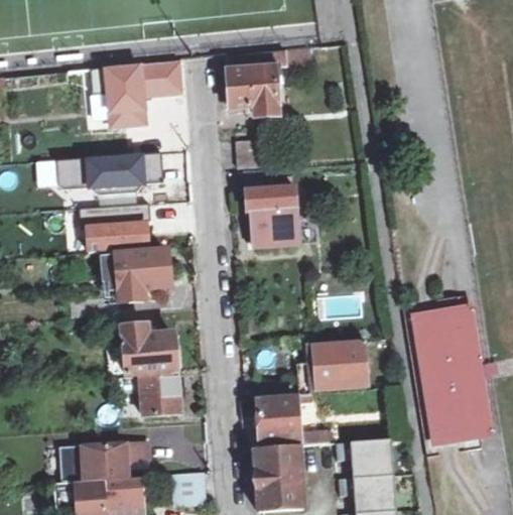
[(283,49),(285,68),(309,66),(308,47),(283,49)]
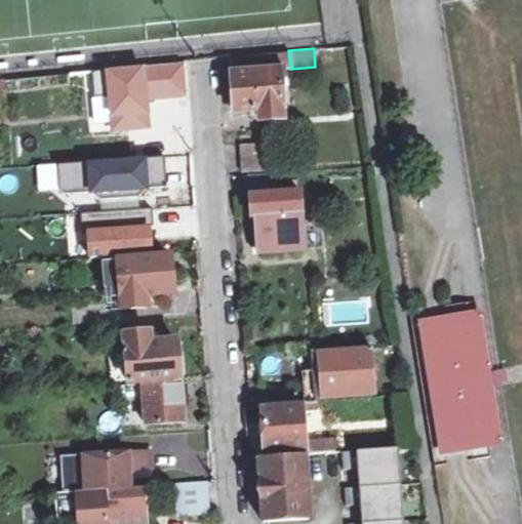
[(255,108),(256,120),(282,117),(278,77),(284,76),(283,70),(290,69),(288,50),(229,56),(233,110),(249,109),(255,108)]
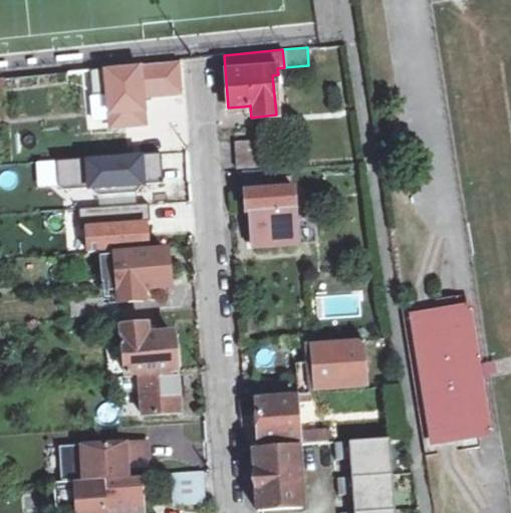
[(76,69),(79,108),(177,100),(174,62),(76,69)]
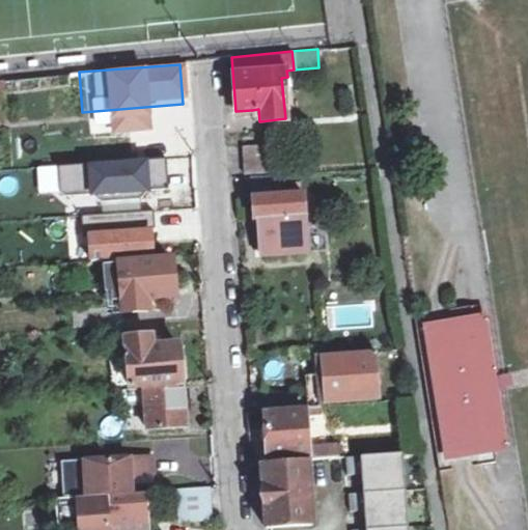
[(273,144),(244,146),(246,173),(275,171),(273,144)]
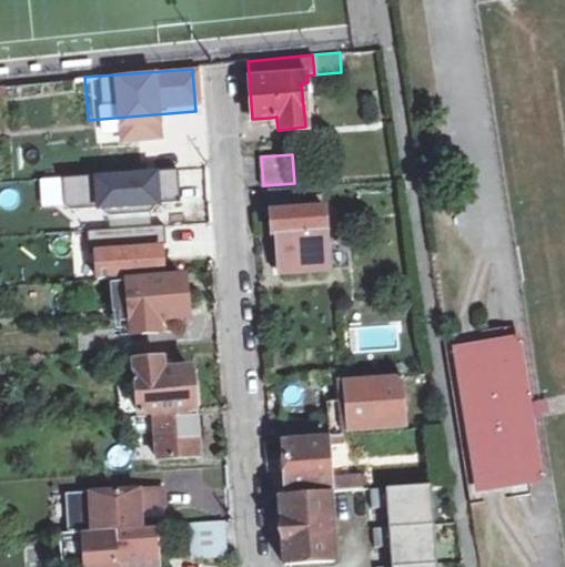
[(175,165),(64,175),(68,209),(97,205),(107,213),(149,210),(157,201),(179,199),(175,165)]
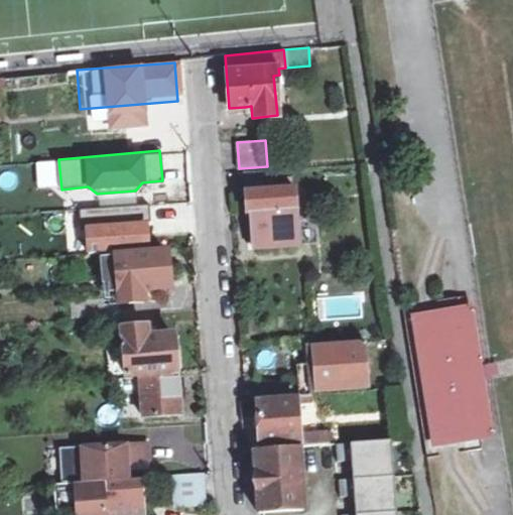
[(244,174),(246,192),(274,190),(272,172),(244,174)]
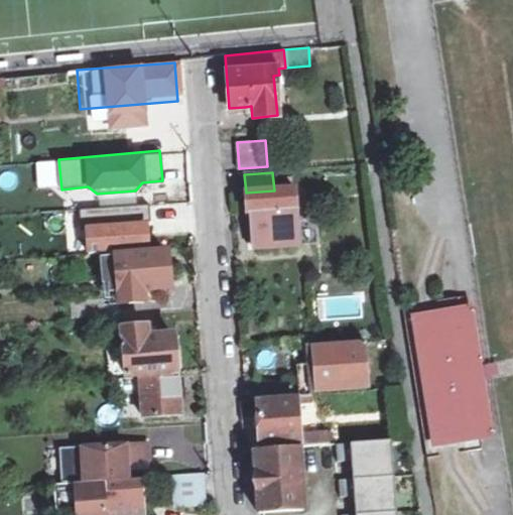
[(274,190),(246,192),(250,249),(299,245),(295,188),(274,190)]
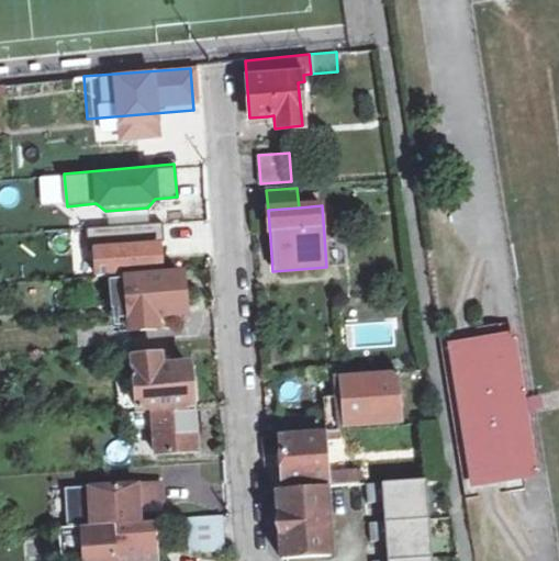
[(161,220),(85,225),(86,248),(93,248),(96,273),(159,269),(157,242),(163,242),(161,220)]
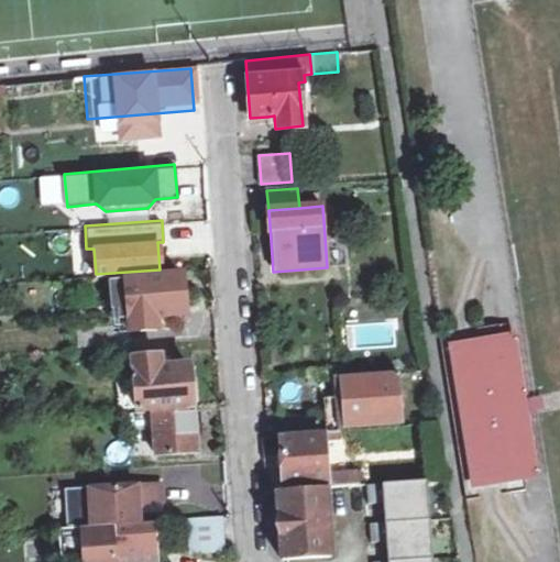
[(158,311),(167,310),(184,309),(180,272),(127,275),(127,281),(110,282),(112,309),(119,309),(129,308),(130,328),(160,326),(158,311)]
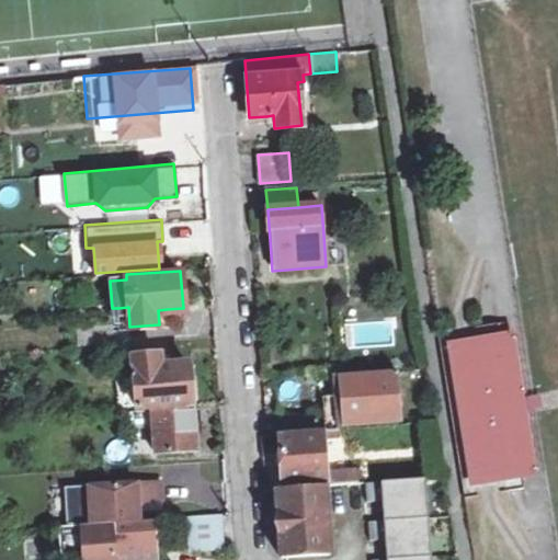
[(118,308),(120,327),(129,327),(128,307),(118,308)]
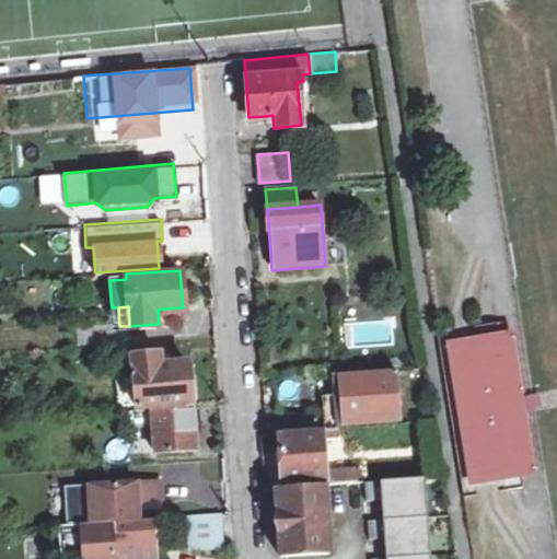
[(167,323),(166,309),(158,310),(159,324),(167,323)]
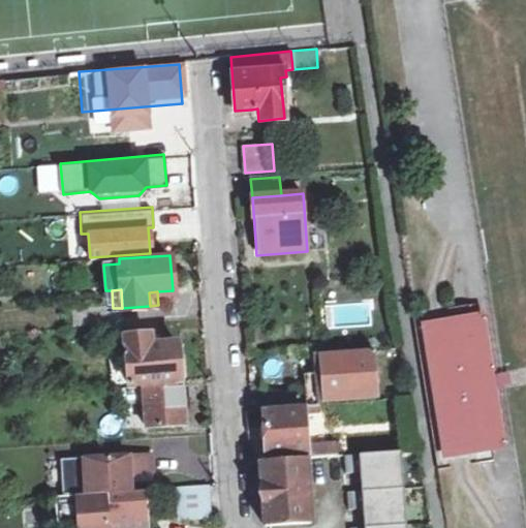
[(463,302),(408,310),(433,466),(488,458),(486,441),(501,439),(482,314),(465,317),(463,302)]
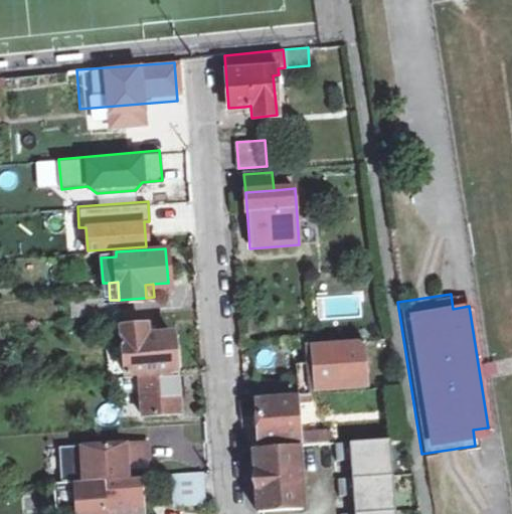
[(172,334),(156,335),(149,336),(148,323),(123,325),(127,372),(175,368),(172,334)]
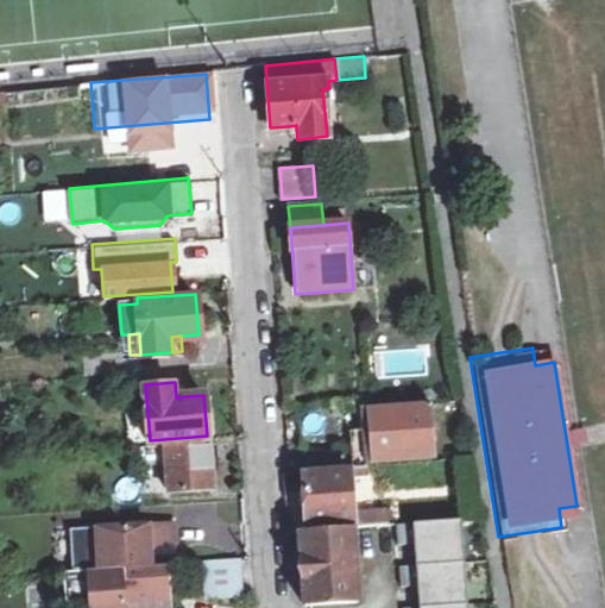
[(433,452),(427,399),(366,405),(369,428),(371,457),(433,452)]
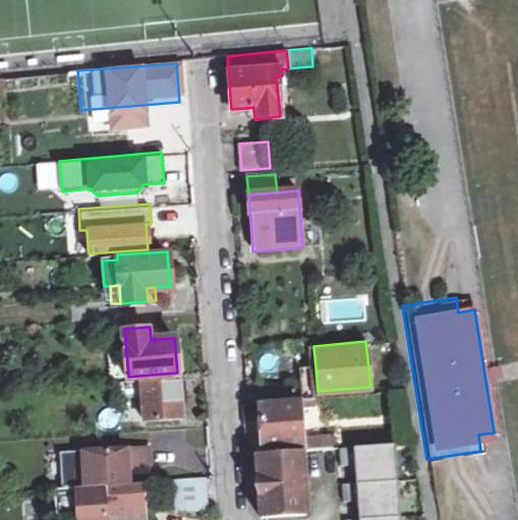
[(181,417),(178,378),(140,381),(140,378),(117,379),(117,390),(140,388),(144,420),(181,417)]
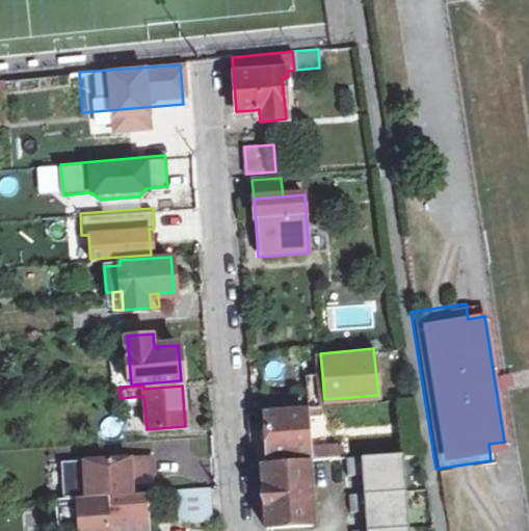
[(261,393),(262,409),(288,407),(286,391),(261,393)]
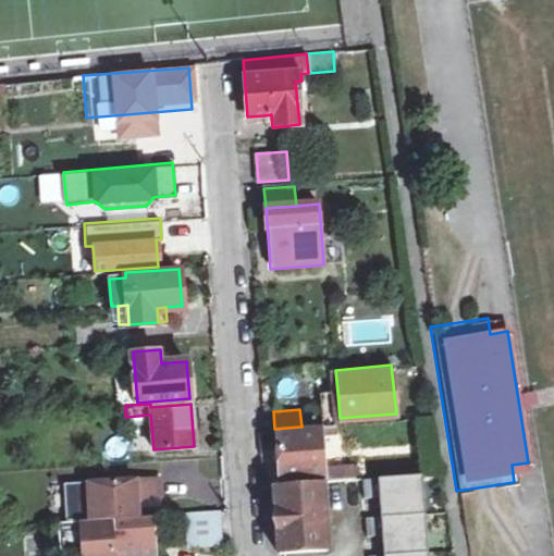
[(322,481),(354,478),(353,465),(323,467),(321,436),(328,435),(327,427),(275,432),(279,481),(323,478),(322,481)]
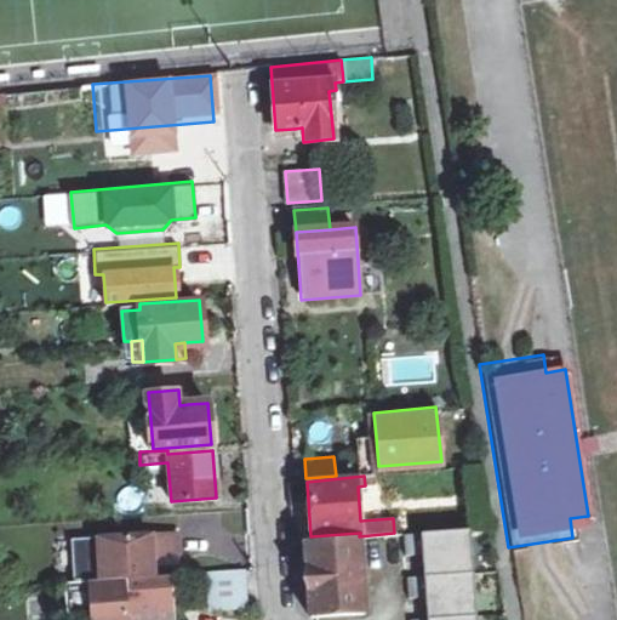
[(475,619),(467,527),(400,533),(401,552),(420,551),(422,574),(404,575),(406,596),(424,593),(426,615),(409,618),(409,619),(475,619)]
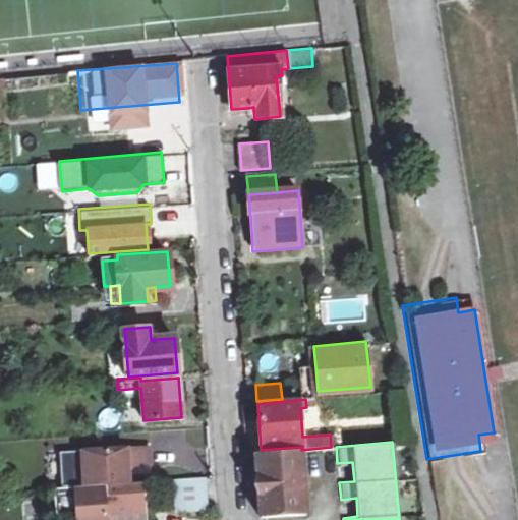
[(105,483),(123,482),(122,464),(127,464),(149,462),(148,445),(59,451),(61,486),(105,483)]
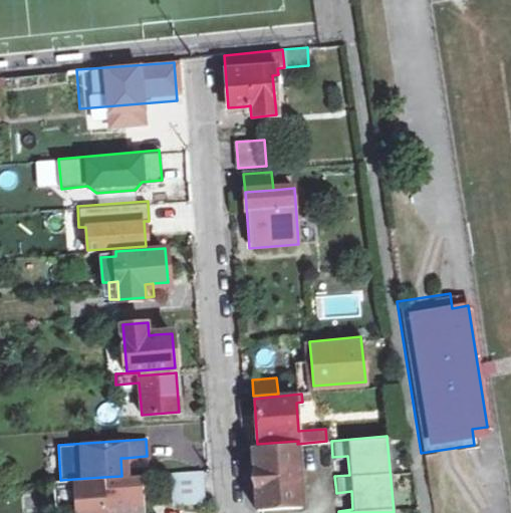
[(303,509),(298,447),(254,451),(259,512),(303,509)]
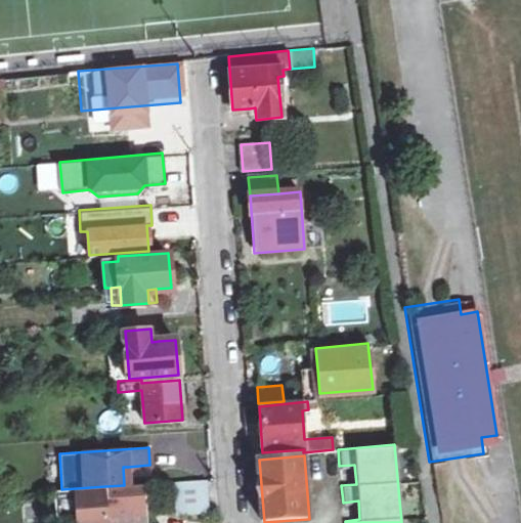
[(206,479),(177,481),(179,512),(208,510),(206,479)]
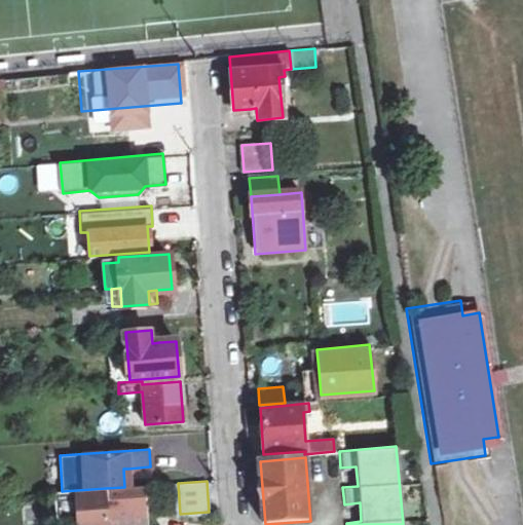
[(62,491),(52,491),(53,516),(76,515),(76,524),(107,524),(106,490),(106,488),(62,491)]
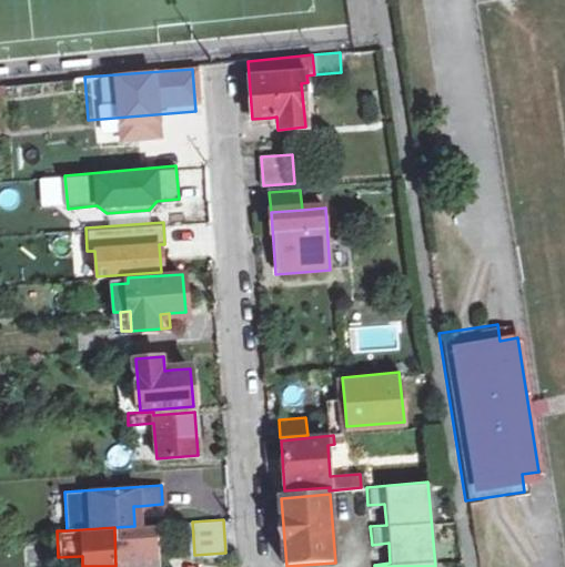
[(159,566),(157,527),(114,529),(115,566),(159,566)]
